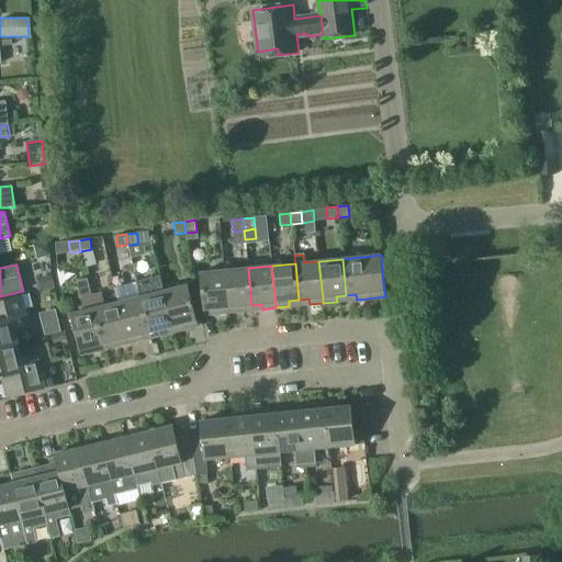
[(248,268),(224,270),(228,307),(228,313),(242,312),(242,306),(251,305),(248,268)]
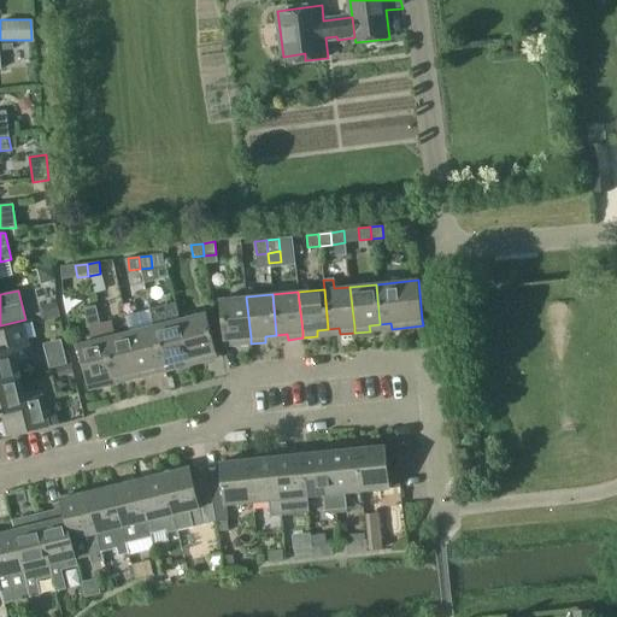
[(246,297),(219,300),(224,340),(235,339),(236,345),(251,344),(251,338),(246,297)]
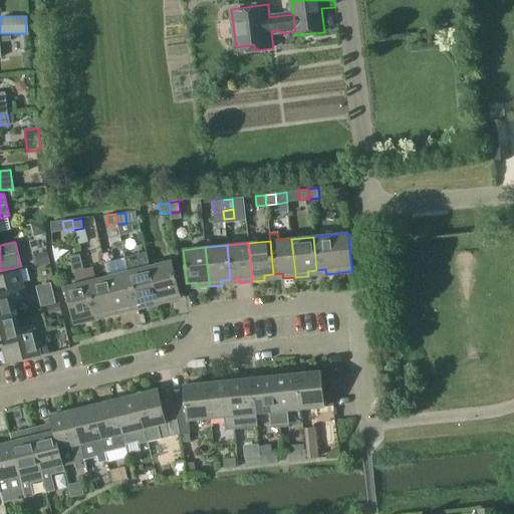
[(146,252),(124,257),(129,272),(137,304),(146,302),(147,307),(159,304),(158,299),(150,266),(146,252)]
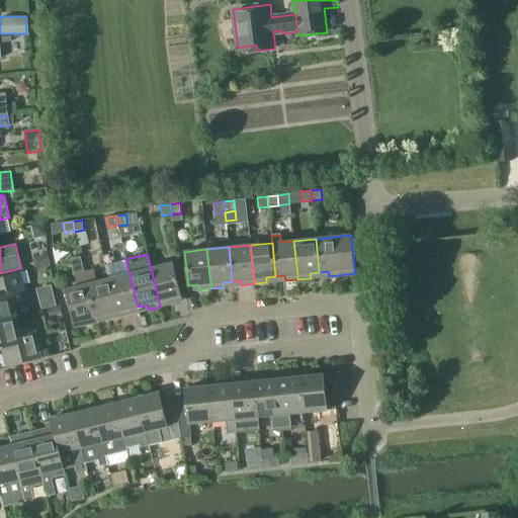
[(77,286),(65,289),(73,323),(74,328),(87,325),(86,320),(95,318),(87,284),(84,273),(80,257),(71,259),(75,276),(77,286)]
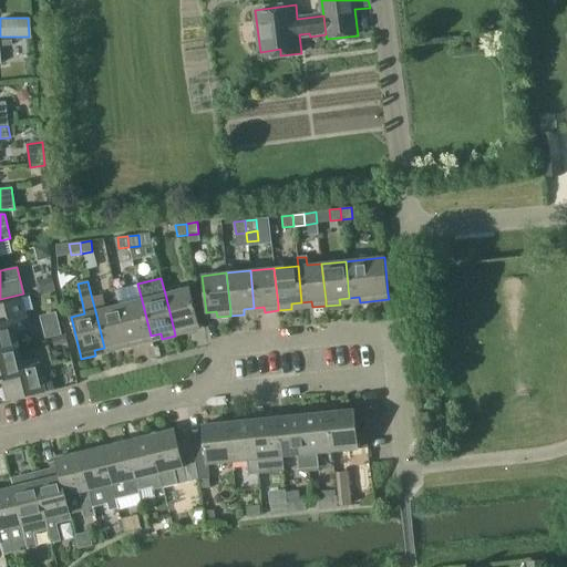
[(189,288),(165,294),(174,330),(175,336),(188,332),(187,327),(198,323),(189,288)]
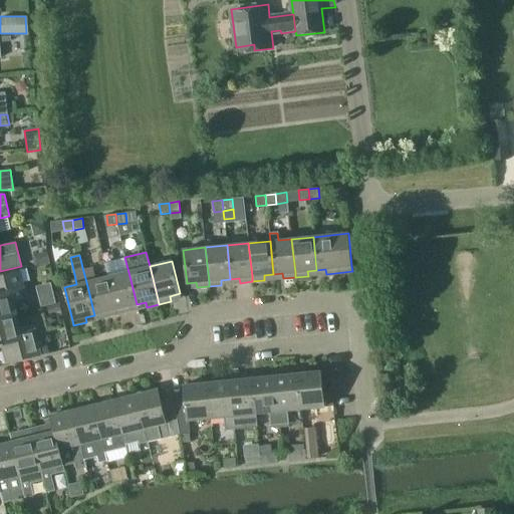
[(92,269),(83,271),(86,282),(94,315),(102,312),(104,317),(116,314),(115,309),(107,277),(95,280),(92,269)]
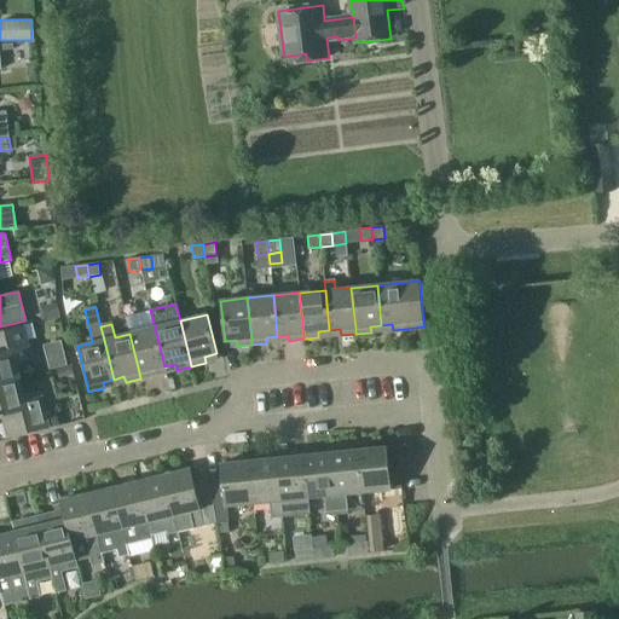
[(0,387),(19,382),(15,364),(30,360),(23,325),(0,331),(0,387)]
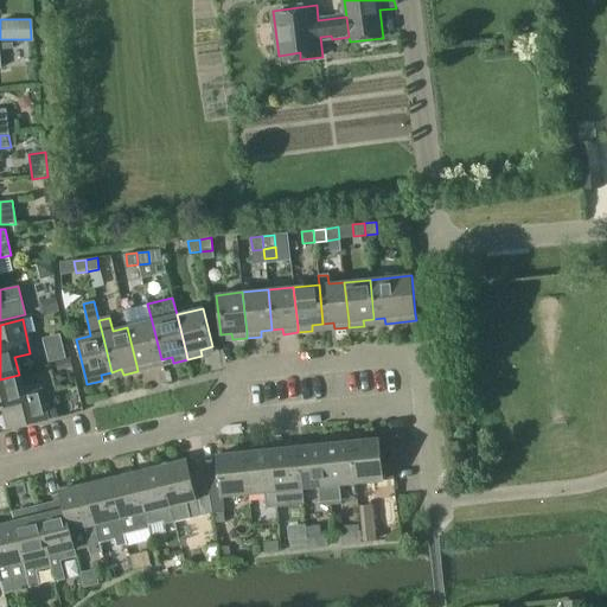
[(152,321),(127,327),(136,365),(138,371),(152,368),(151,362),(161,359),(152,321)]
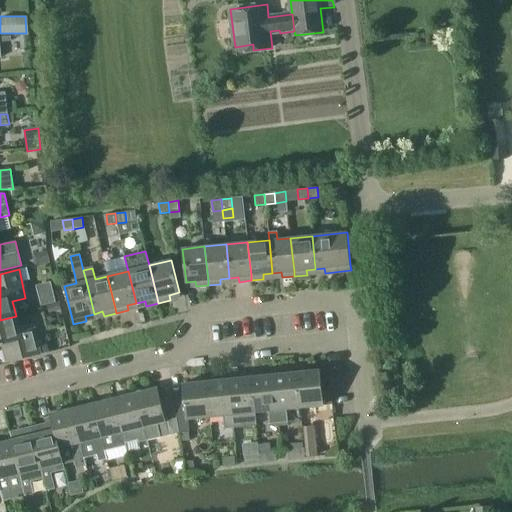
[(0,345),(12,343),(16,361),(40,355),(33,328),(20,331),(16,316),(0,320),(0,345)]
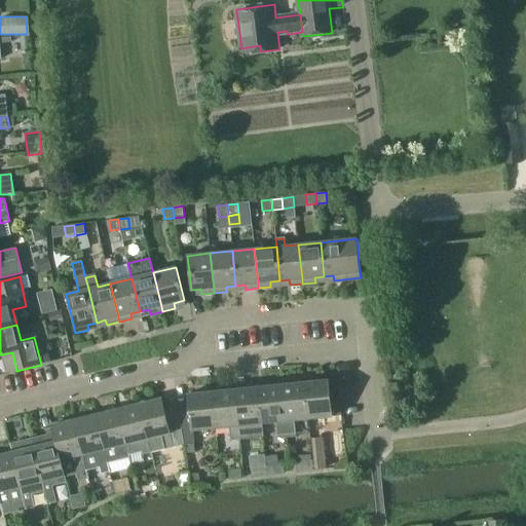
[(304,382),(308,419),(341,415),(340,402),(331,403),(329,380),(304,382)]
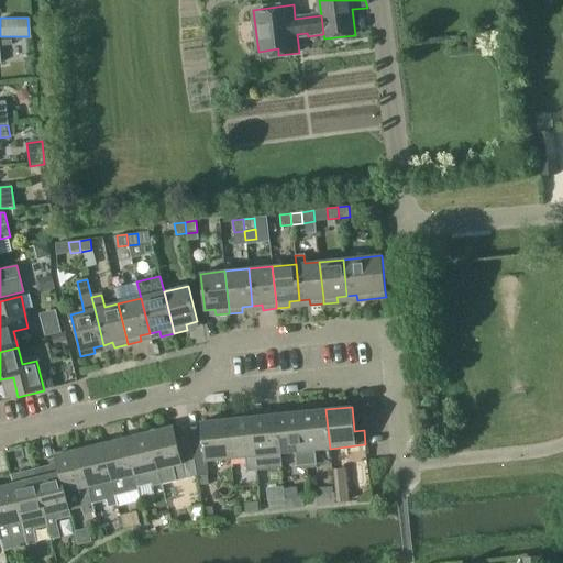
[(315,450),(330,449),(326,409),(300,412),(306,465),(316,464),(315,450)]
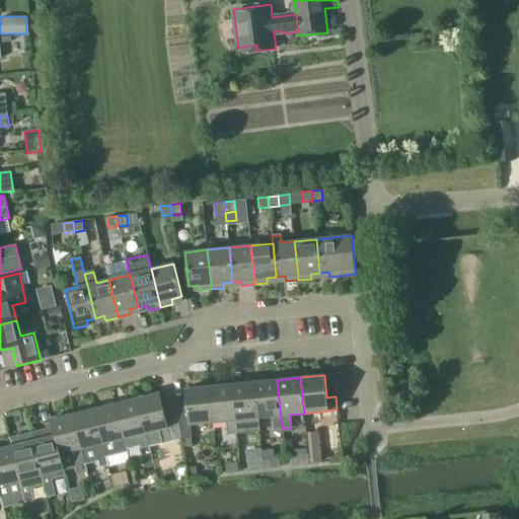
[(274,430),(282,429),(277,380),(254,382),(257,418),(272,417),(274,430)]
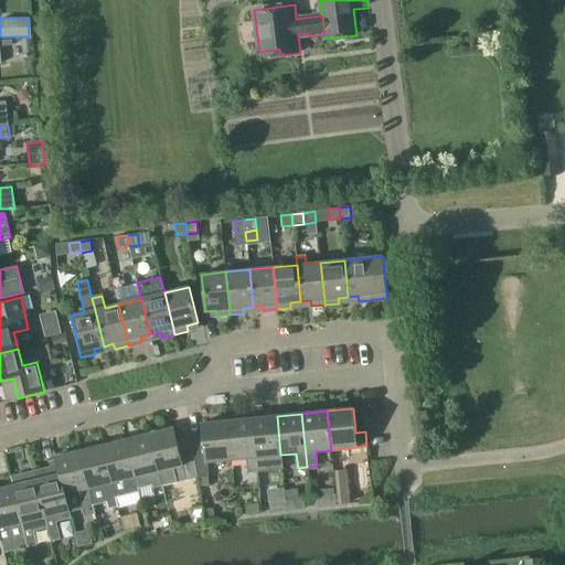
[(277,416),(252,418),(257,472),(267,471),(283,470),(280,455),(277,416)]
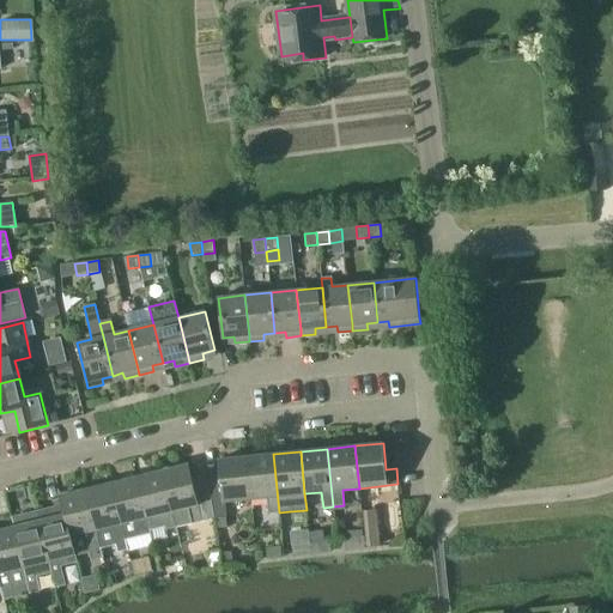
[(268,514),(279,513),(273,454),(246,456),(250,499),(267,497),(268,514)]
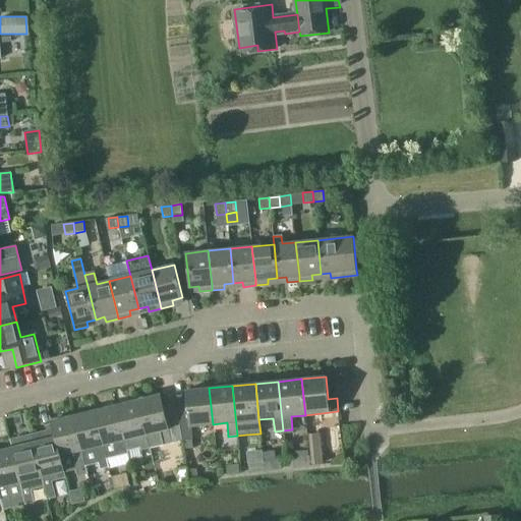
[(175,404),(179,425),(182,441),(192,440),(191,426),(213,424),(209,388),(185,391),(187,403),(175,404)]
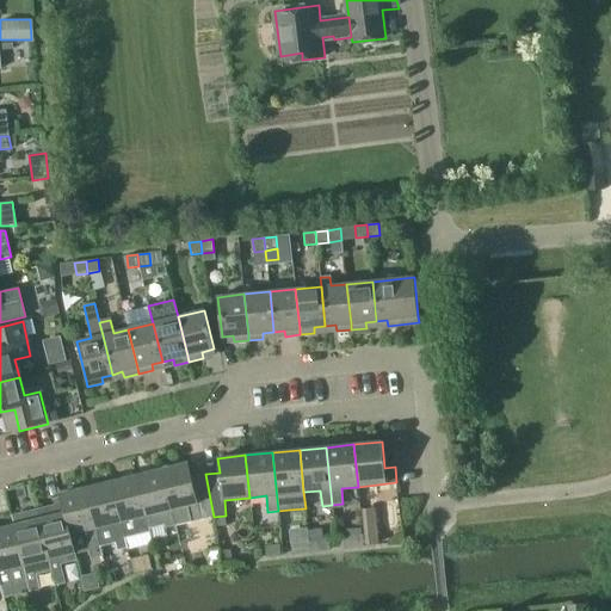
[(187,462),(161,469),(176,525),(214,517),(210,499),(197,503),(187,462)]
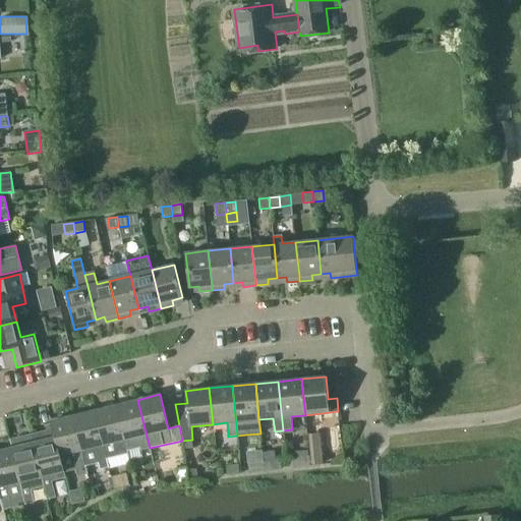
[(137,400),(116,405),(127,450),(139,448),(140,450),(150,448),(137,400)]
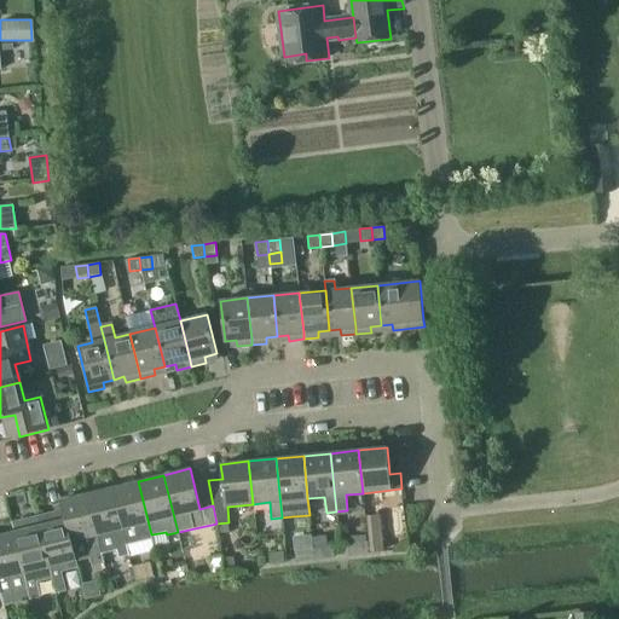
[(151,538),(151,534),(138,481),(113,487),(122,530),(129,556),(129,555),(127,545),(151,538)]
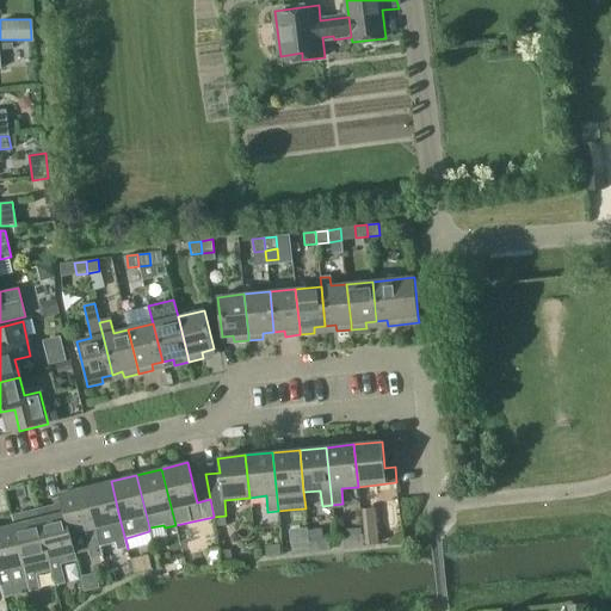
[(117,551),(128,549),(121,523),(111,481),(85,488),(100,547),(115,543),(117,551)]
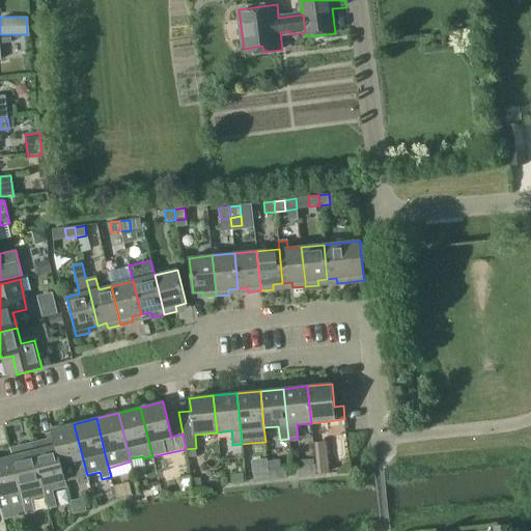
[(52,429),(54,439),(56,445),(55,446),(56,446),(60,465),(61,465),(65,480),(78,477),(79,483),(87,481),(86,475),(74,424),(52,429)]
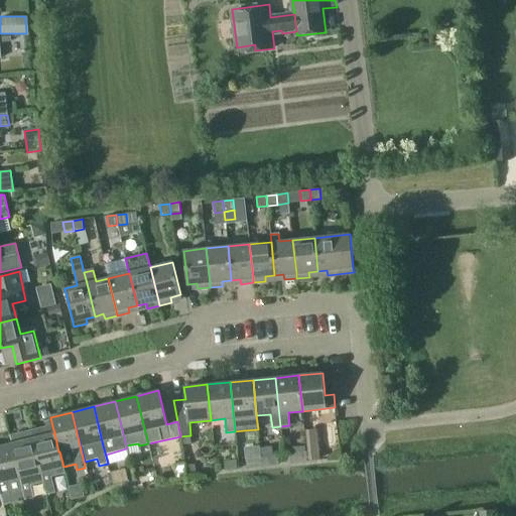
[(52,426),(31,431),(46,495),(54,493),(51,477),(65,474),(63,467),(59,452),(58,452),(54,433),(53,433),(54,432),(52,426)]
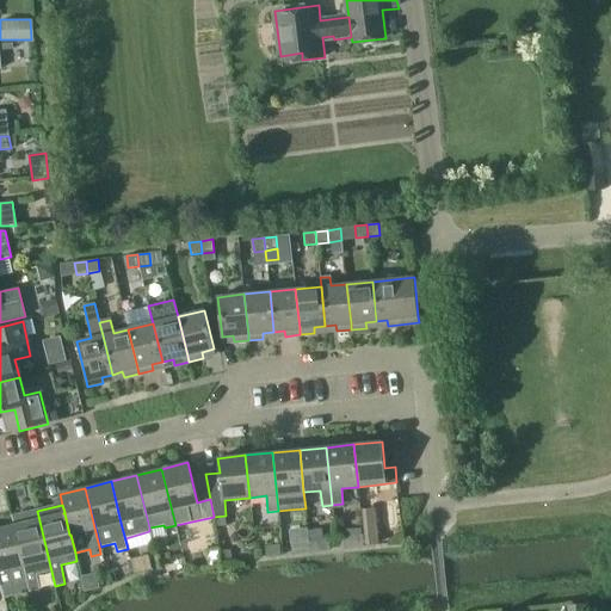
[(37,511),(11,517),(13,525),(30,591),(39,588),(37,575),(51,572),(37,511)]
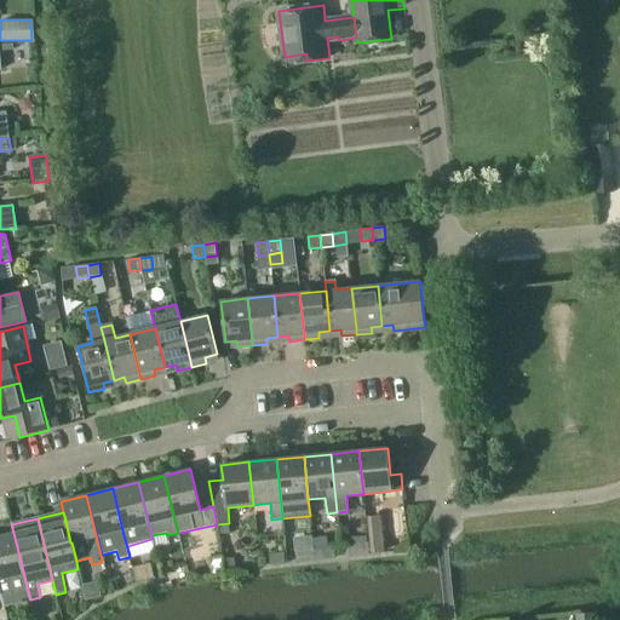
[(29,600),(30,600),(13,533),(0,535),(0,590),(1,596),(4,606),(13,603),(12,601),(28,597),(29,600)]
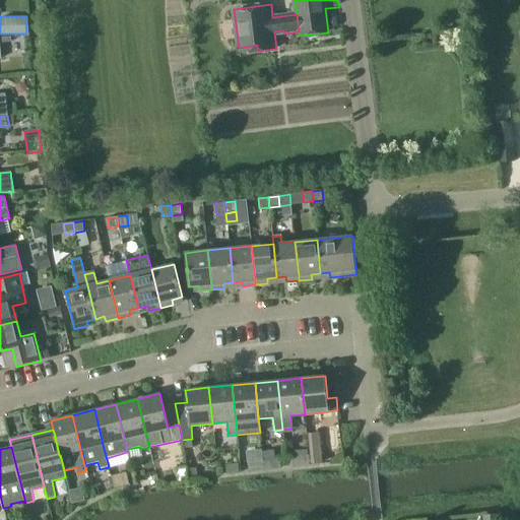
[(291,457),(294,467),(310,465),(309,455),(291,457)]
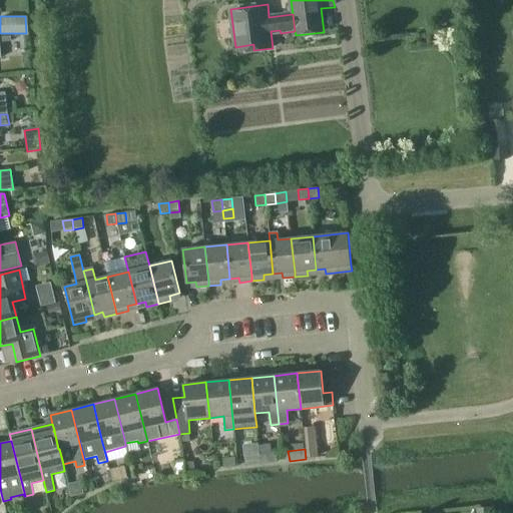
[(276,452),(260,454),(260,463),(261,463),(277,462),(276,452)]
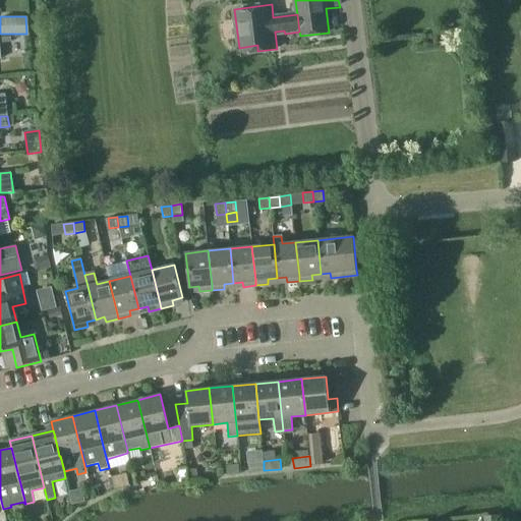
[(246,463),(248,472),(264,470),(264,461),(246,463)]
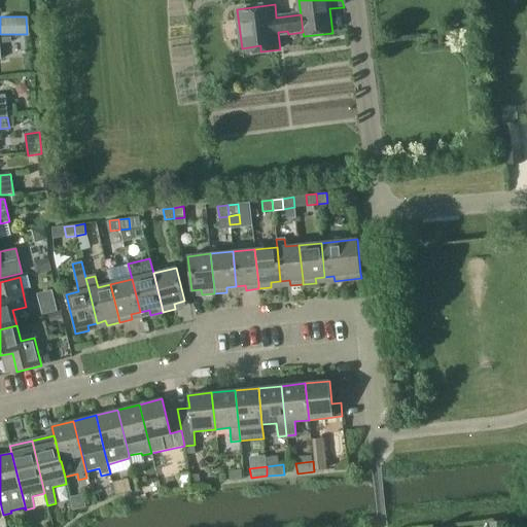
[(227,470),(229,480),(241,479),(240,469),(227,470)]
